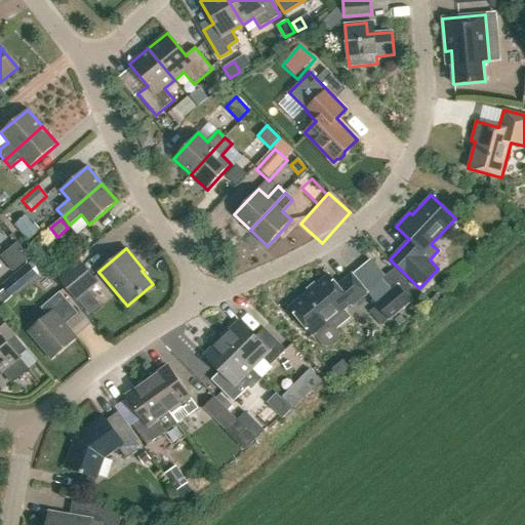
[(96,282),(79,261),(59,278),(77,299),(96,282)]
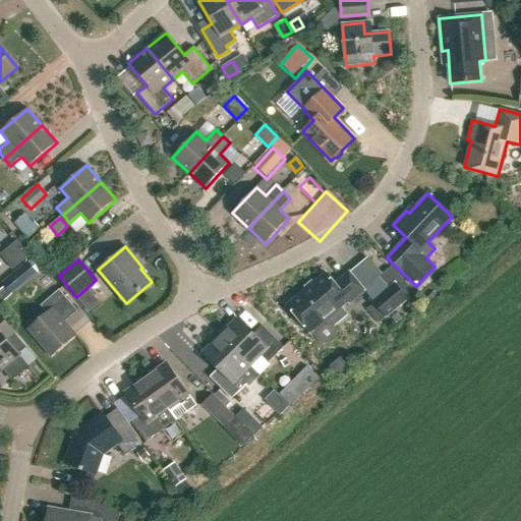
[(0,282),(0,283),(10,295),(36,274),(25,262),(0,282)]
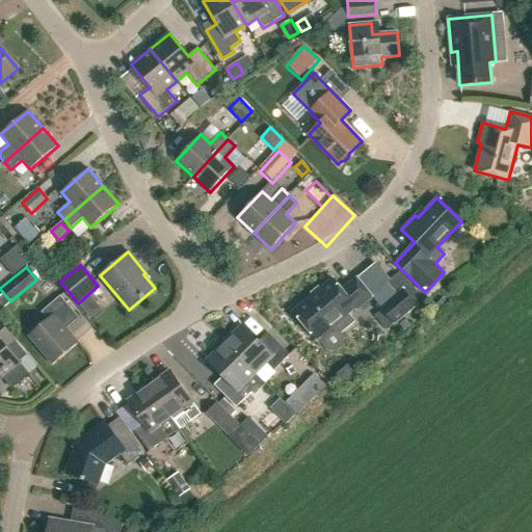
[(333,278),(293,311),(317,340),(335,325),(341,333),(355,321),(349,314),(355,308),(357,310),(372,297),(357,278),(356,277),(342,290),(333,278)]
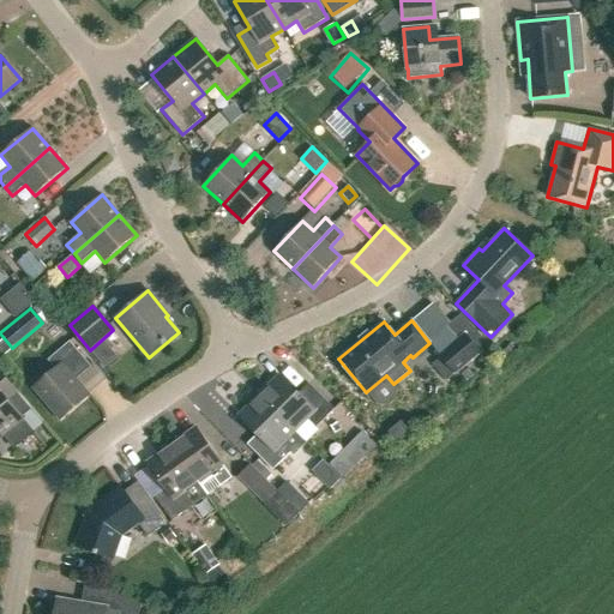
[(465,333),(439,355),(440,356),(455,373),(481,353),(465,333)]
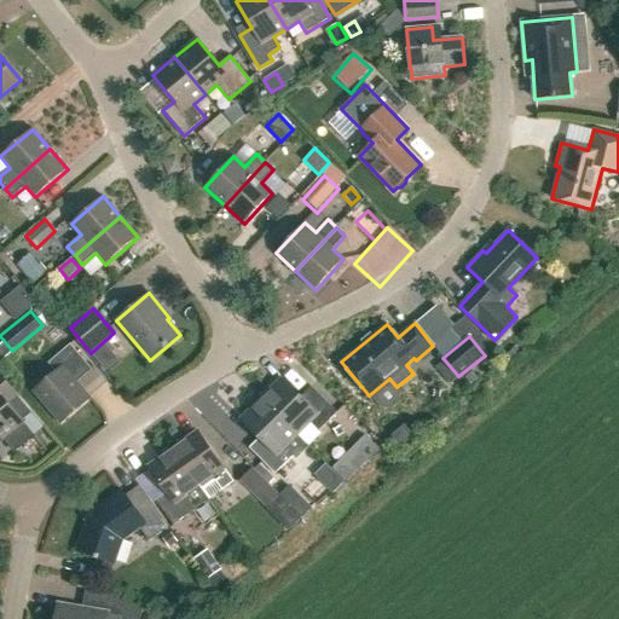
[(48,363),(56,371),(33,391),(61,424),(91,399),(77,382),(92,370),(70,345),(48,363)]
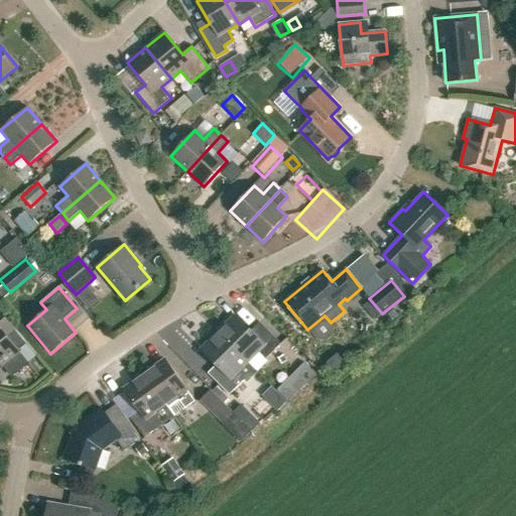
[(370,299),(363,305),(375,320),(382,313),(370,299)]
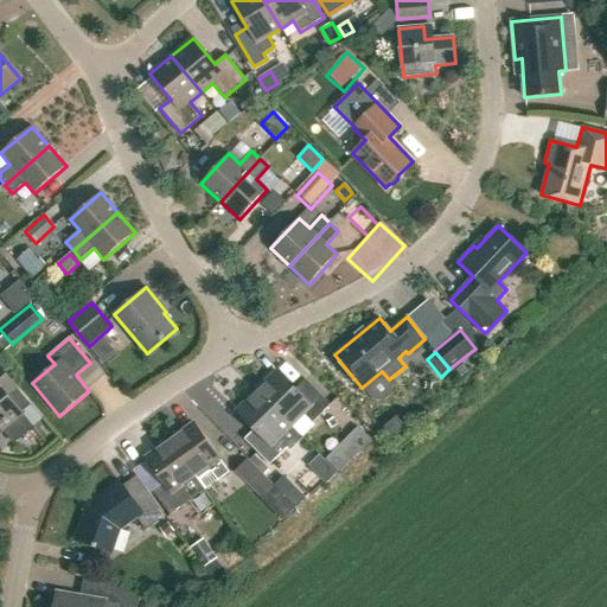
[(0,434),(23,415),(8,397),(18,389),(0,368),(0,434)]
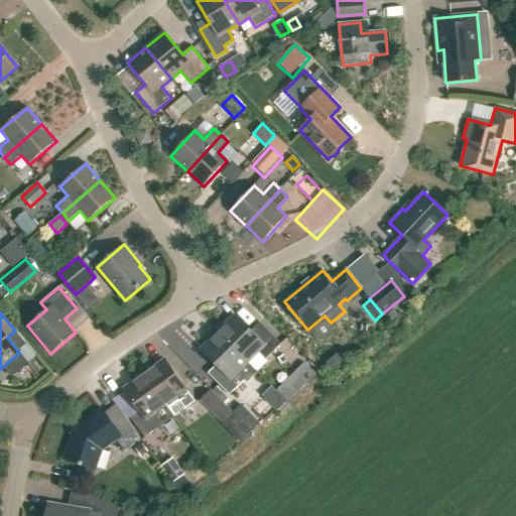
[(219,333),(247,362),(258,352),(265,359),(281,344),(259,323),(251,331),(236,315),(219,333)]
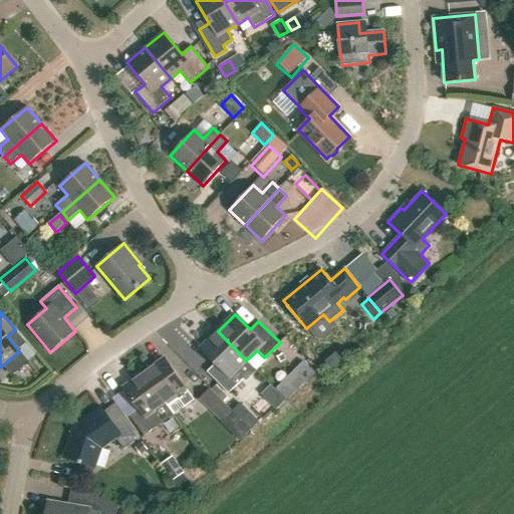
[(207,371),(228,394),(244,378),(236,370),(246,360),(218,331),(201,348),(215,363),(207,371)]
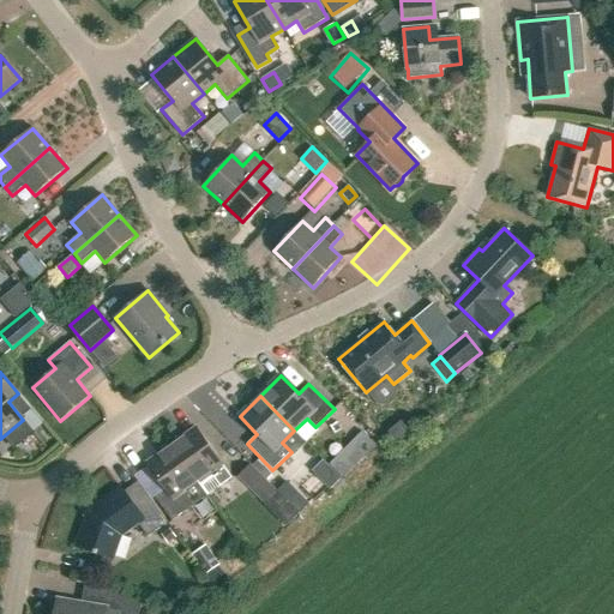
[(395,426),(387,432),(397,444),(404,438),(395,426)]
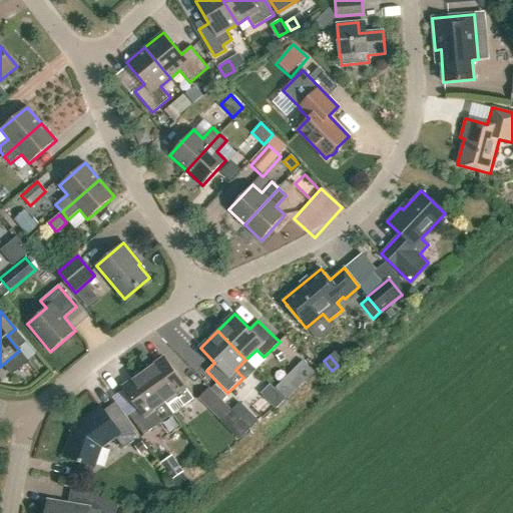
[(193,399),(164,358),(144,373),(173,414),(193,399)]
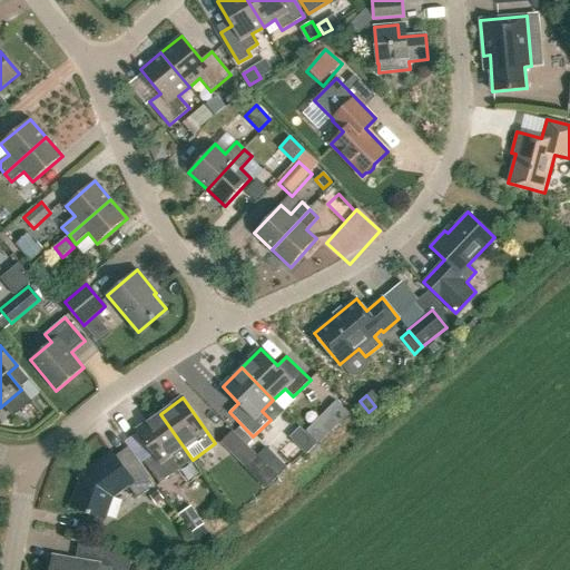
[(337,400),(307,431),(318,442),(320,443),(338,425),(351,413),(337,400)]
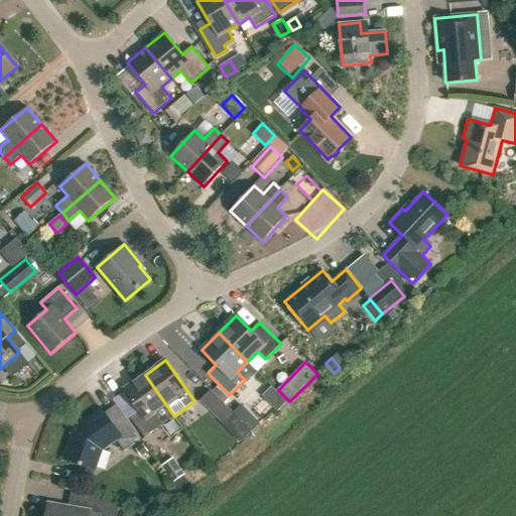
[(130,417),(144,437),(174,416),(145,375),(124,390),(139,410),(130,417)]
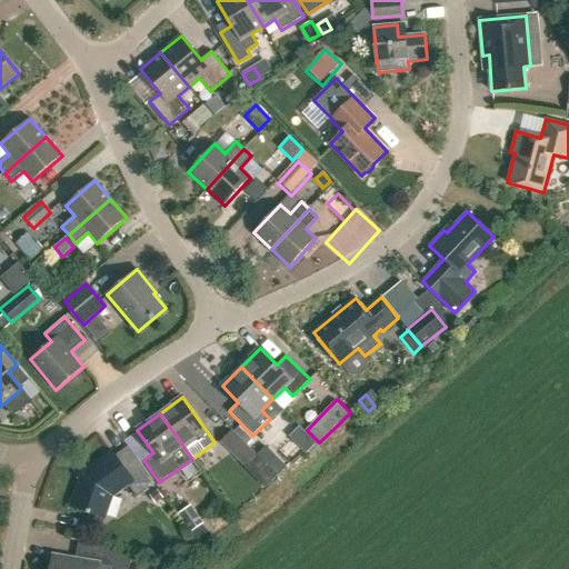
[(221,442),(247,467),(257,456),(232,431),(221,442)]
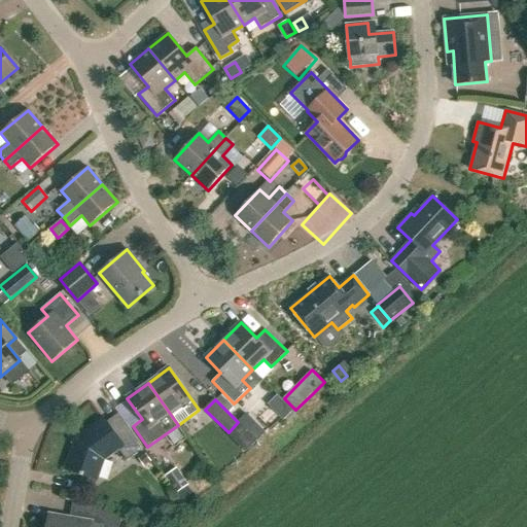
[(118,414),(106,422),(104,419),(78,437),(75,441),(66,468),(80,472),(79,475),(82,476),(83,473),(98,479),(104,459),(118,449),(127,461),(144,449),(118,414)]
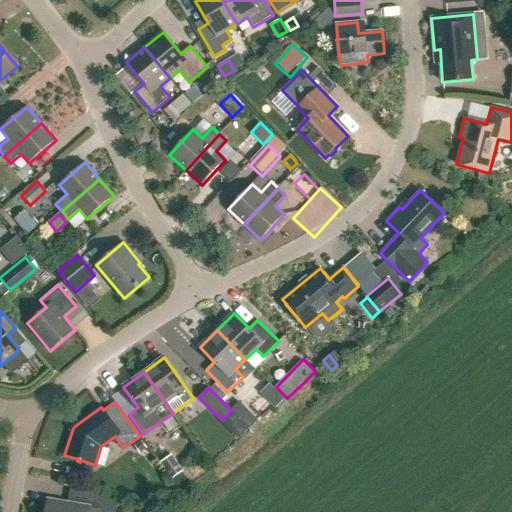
[(239,402),(231,410),(249,428),(256,420),(239,402)]
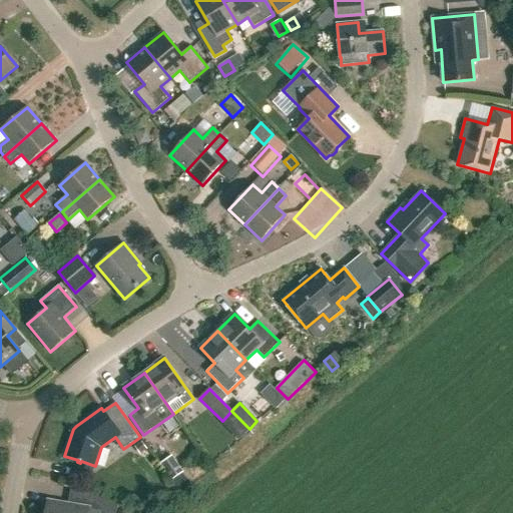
[(168,449),(157,457),(169,474),(180,465),(168,449)]
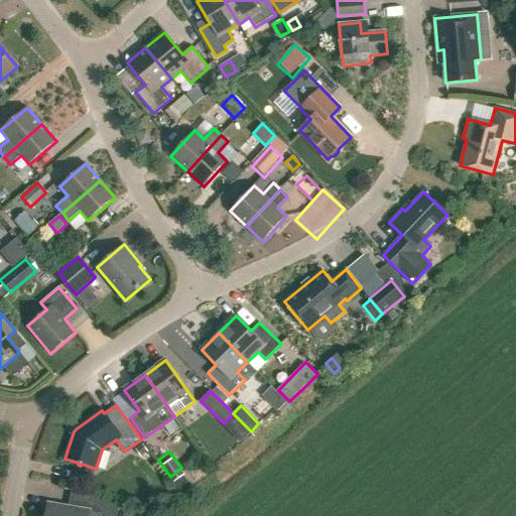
[(116,515),(120,507),(72,490),(67,506),(48,503),(45,515),(116,515)]
